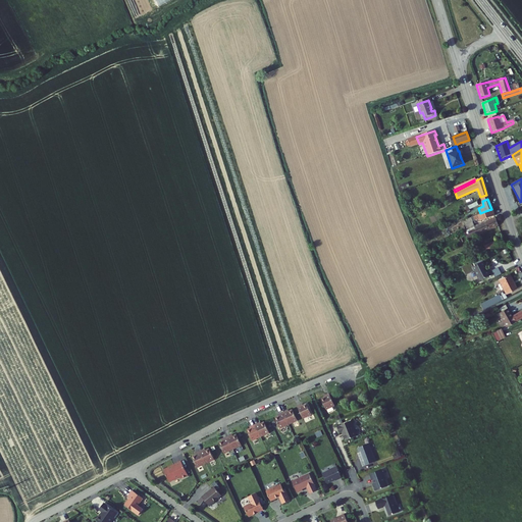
[(493,216),(491,209),(485,211),(485,212),(472,217),(474,220),(478,219),(479,221),(493,216)]
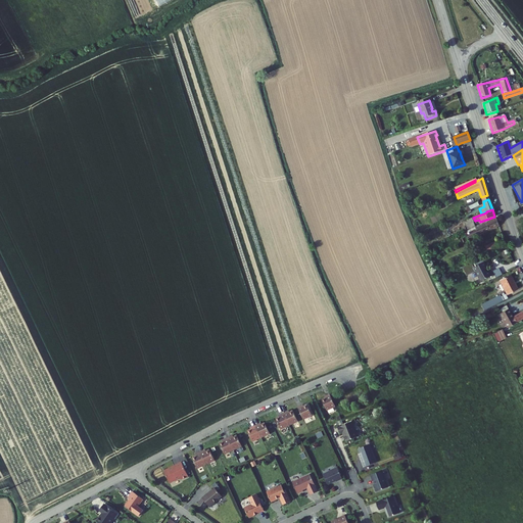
[(471,229),(472,228),(474,227),(473,223),(475,223),(475,221),(473,218),(471,219),(470,216),(468,217),(469,219),(467,220),(471,229)]
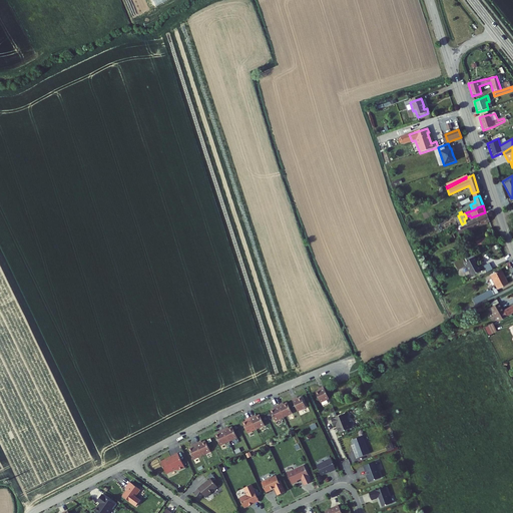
[(464,226),(456,229),(459,236),(488,222),(486,214),(465,222),(463,223),(464,226)]
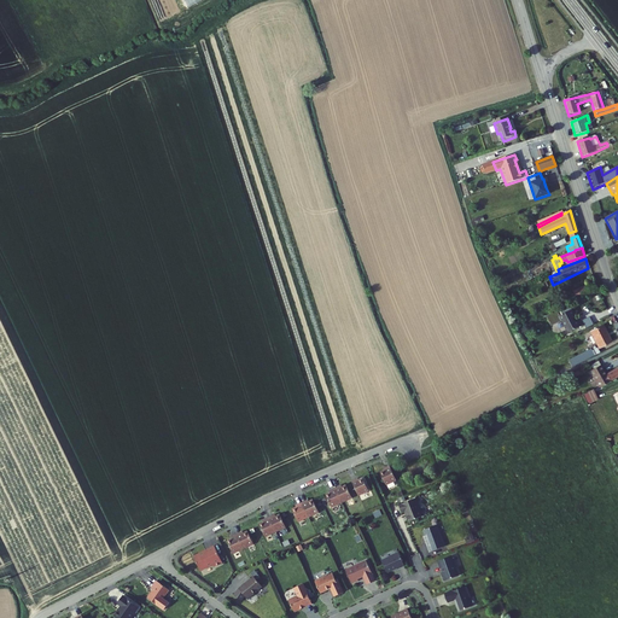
[(593,283),(573,292),(577,301),(595,291),(593,283)]
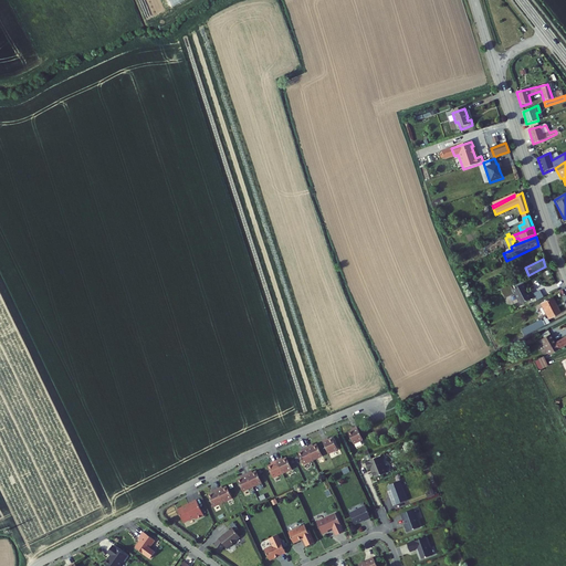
[(522,285),(520,280),(509,285),(512,291),(522,285)]
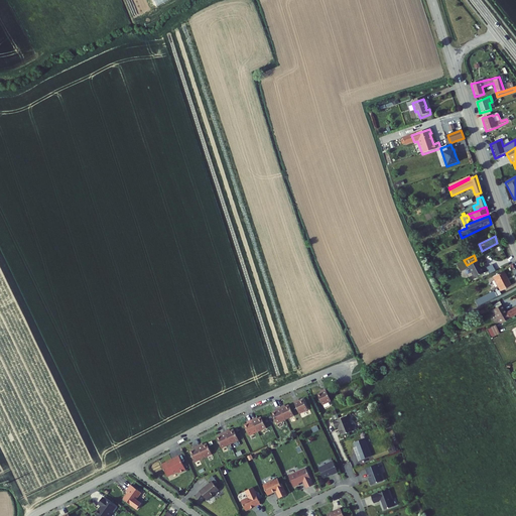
[(468,268),(474,278),(486,272),(483,266),(480,267),(476,260),(467,265),(464,260),(456,264),(460,272),(468,268)]
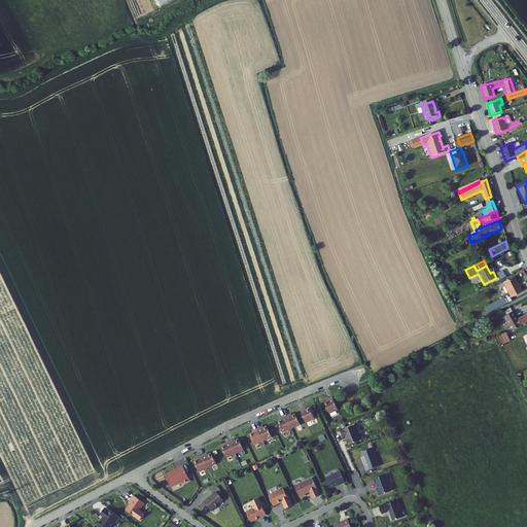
[(513,279),(499,285),(502,291),(505,289),(510,297),(520,292),(513,279)]
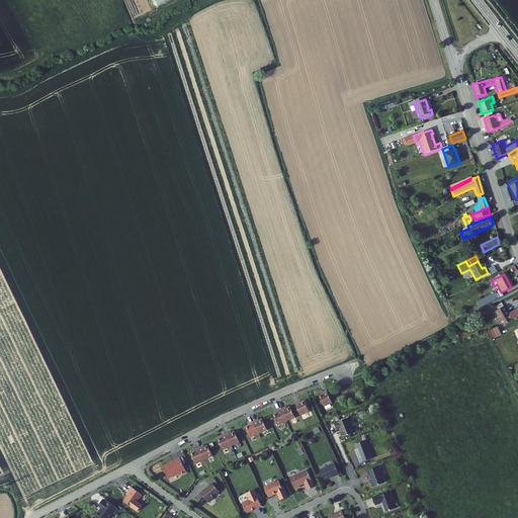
[(495,293),(476,304),(479,309),(502,296),(500,292),(495,295),(495,293)]
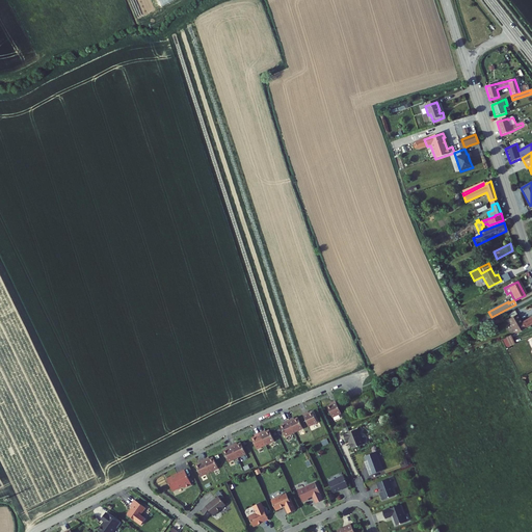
[(514,334),(531,323),(531,318),(531,317),(520,323),(515,315),(506,320),(514,334)]
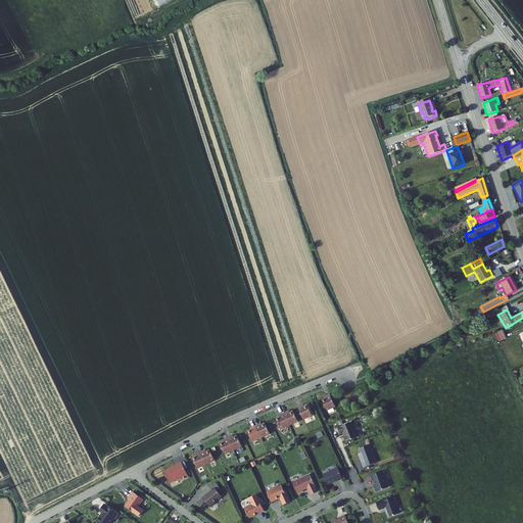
[(503,329),(493,334),(497,343),(507,338),(503,329)]
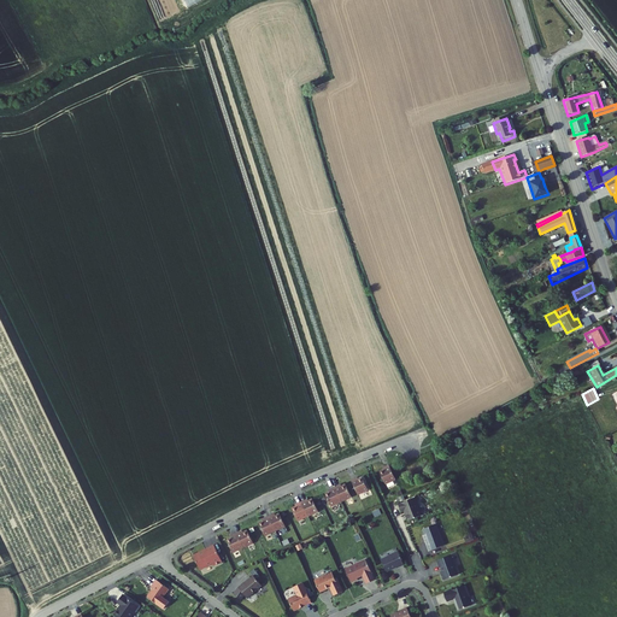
[(394,480),(387,465),(383,468),(383,469),(377,471),(383,485),(394,480)]
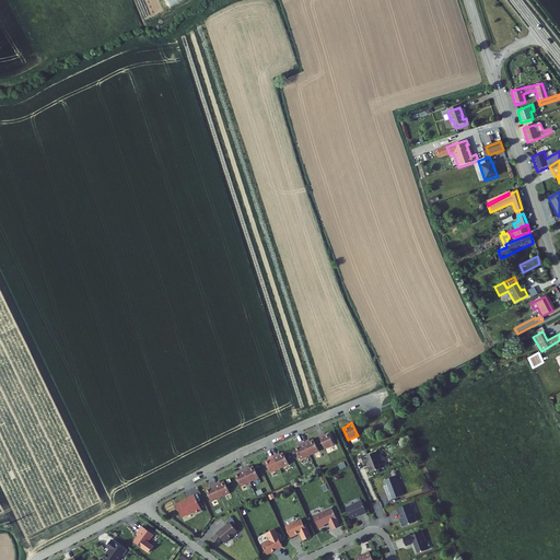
[(322,434),(317,435),(323,448),(333,444),(327,433),(322,435),(322,434)]
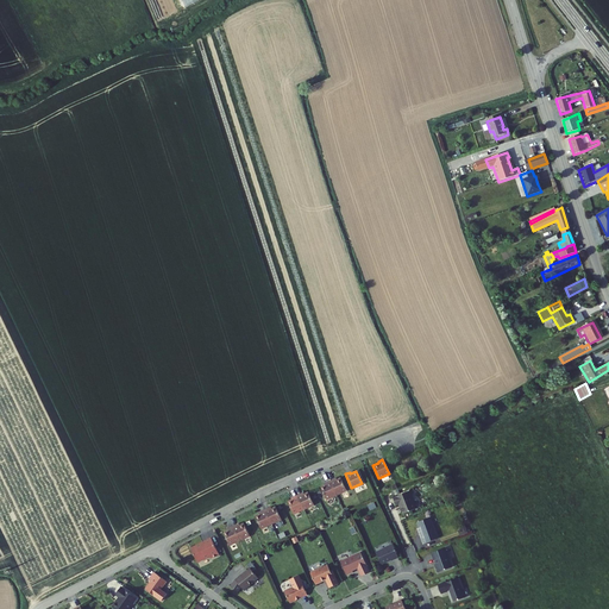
[(333,479),(328,481),(334,495),(345,490),(339,478),(333,481),(333,479)]
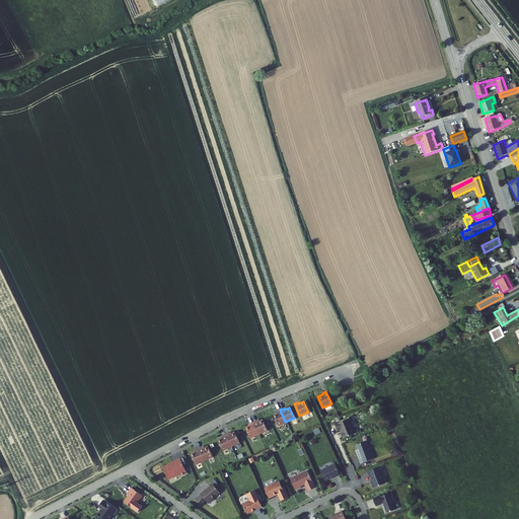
[(285,422),(280,410),(276,412),(277,413),(272,415),(277,426),(285,422)]
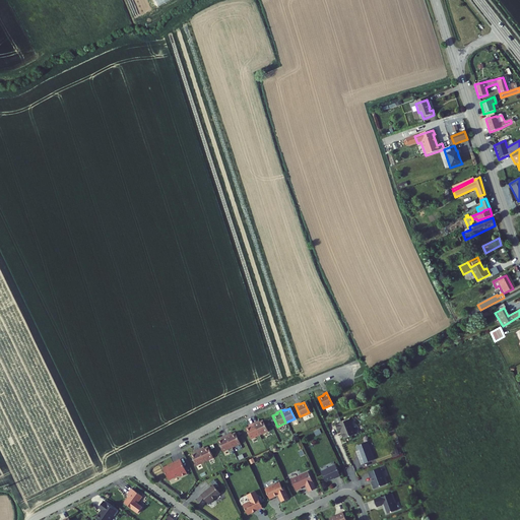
[(348,419),(334,425),(337,432),(339,431),(342,439),(354,435),(348,419)]
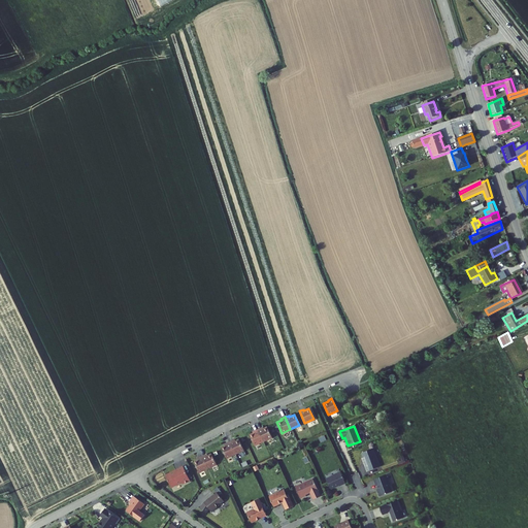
[(260,428),(257,429),(262,441),(270,437),(266,427),(261,429),(260,428)]
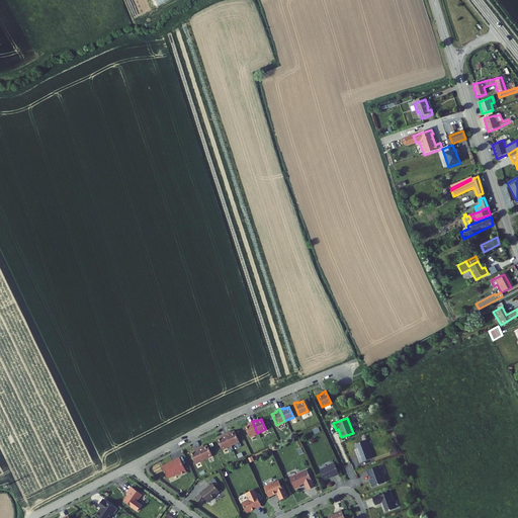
[(257,433),(252,421),(248,423),(248,424),(244,427),(248,437),(257,433)]
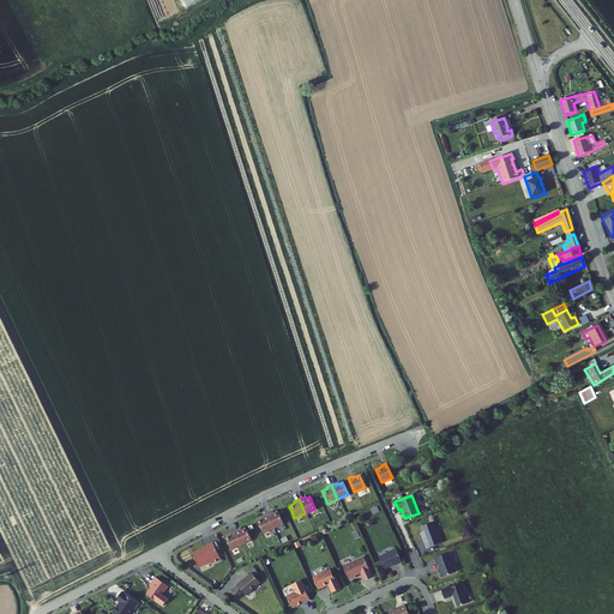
[(270,512),(265,515),(272,528),(282,523),(276,511),(270,513),(270,512)]
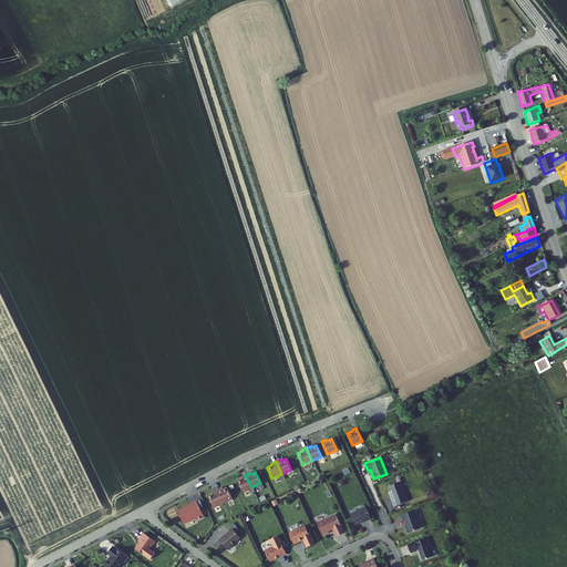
[(251,487),(245,475),(240,476),(241,478),(236,481),(241,492),(251,487)]
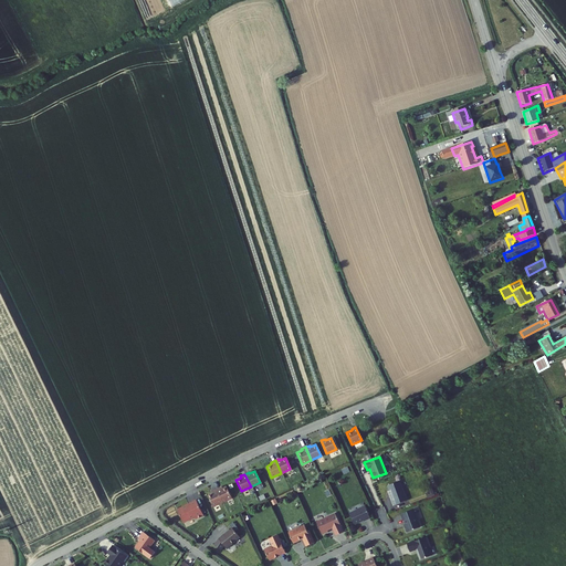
[(399,481),(387,485),(391,498),(390,499),(392,505),(407,500),(399,481)]
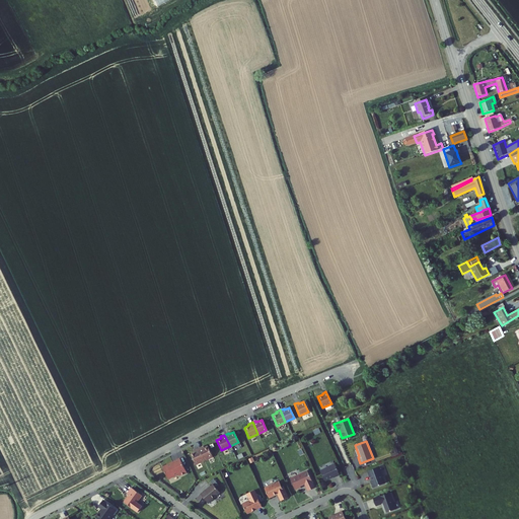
[(201,447),(197,449),(203,460),(211,456),(207,446),(202,448),(201,447)]
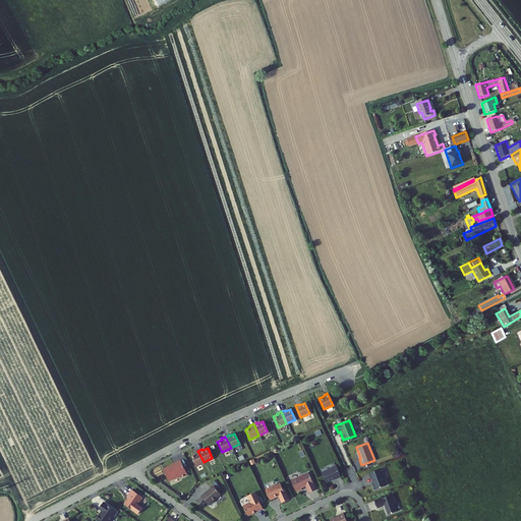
[(204,462),(197,451),(194,452),(194,453),(190,456),(194,466),(204,462)]
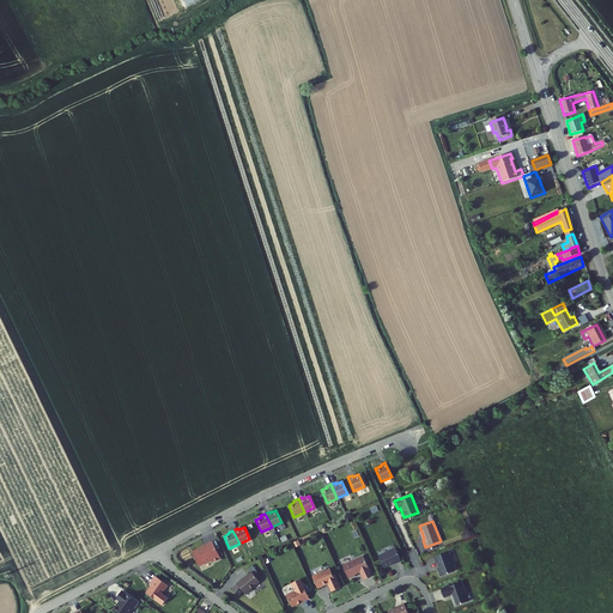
[(219,558),(211,541),(205,544),(205,545),(190,551),(196,565),(210,559),(211,562),(219,558)]
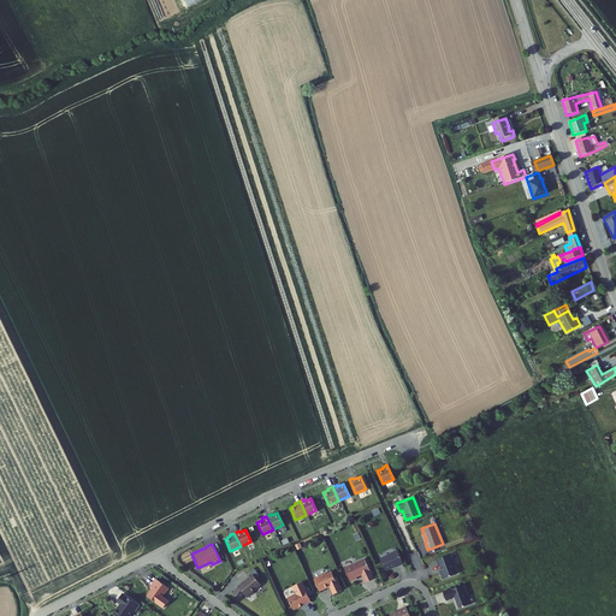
[(402,566),(396,550),(389,554),(388,556),(379,560),(385,572),(391,569),(391,568),(395,567),(396,568),(402,566)]
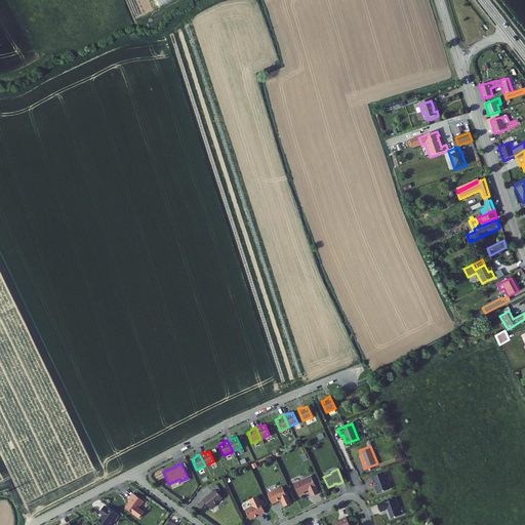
[(382,473),(371,477),(374,486),(373,486),(375,493),(388,489),(385,482),(386,482),(382,473)]
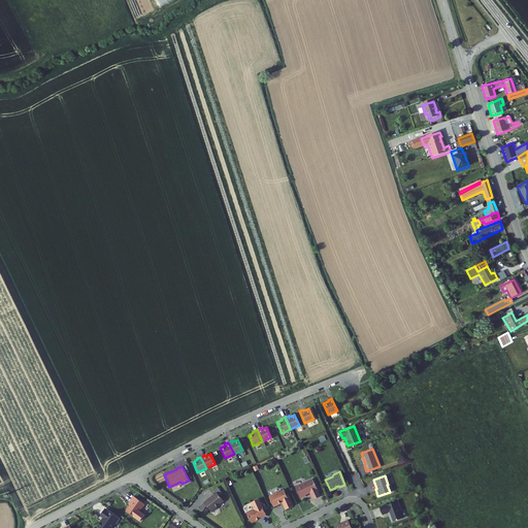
[(311,479),(294,487),(299,498),(304,496),(303,495),(308,492),(311,499),(319,496),(316,489),(311,479)]
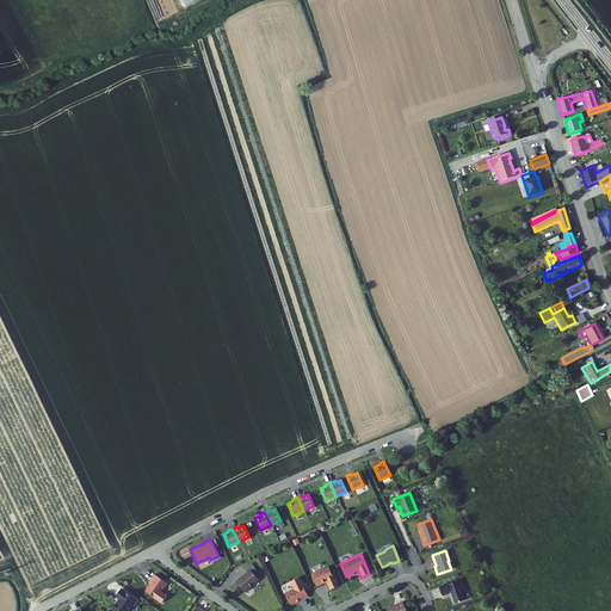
[(316,573),(310,575),(315,587),(322,585),(321,584),(325,582),(326,582),(329,590),(338,586),(332,573),(331,574),(327,568),(322,571),(322,569),(316,573)]
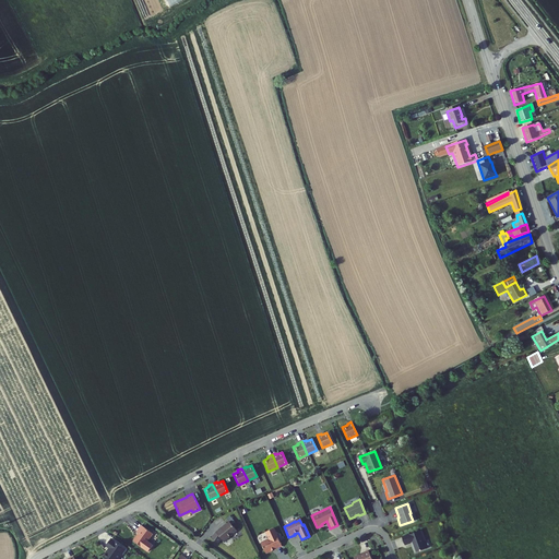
[(235,531),(228,522),(221,527),(215,532),(223,542),(228,537),(228,536),(235,531)]
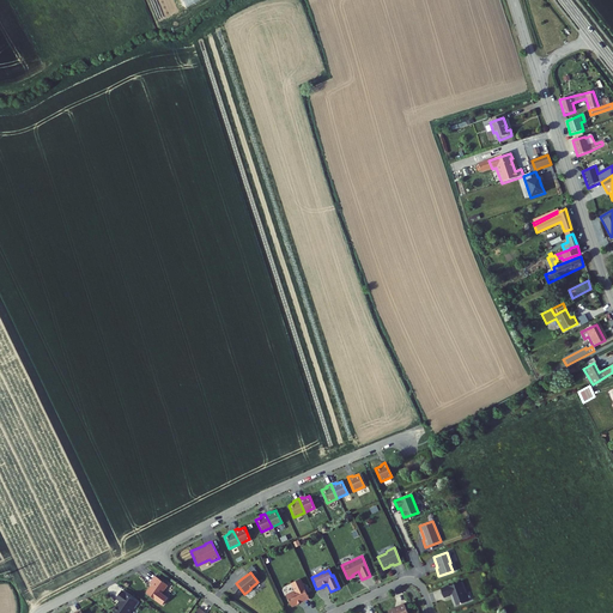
[(167,584),(153,576),(149,582),(151,584),(145,593),(155,600),(167,584)]
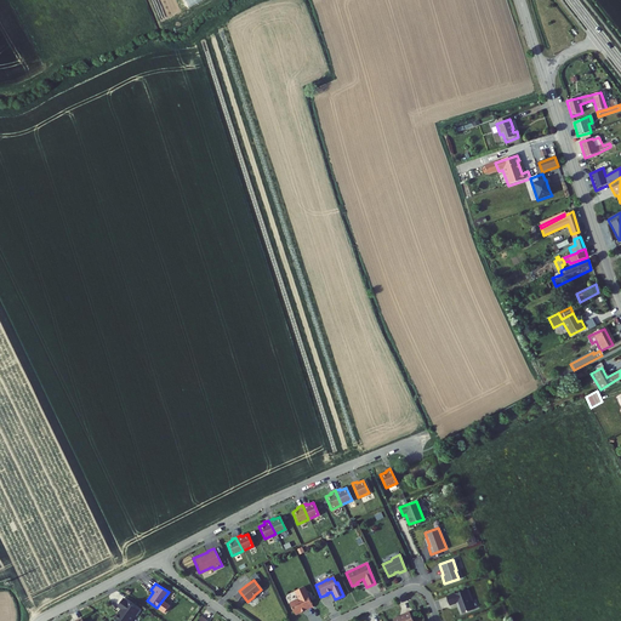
[(471,600),(466,590),(445,597),(448,605),(456,603),(457,607),(456,608),(459,614),(472,610),(468,602),(471,600)]
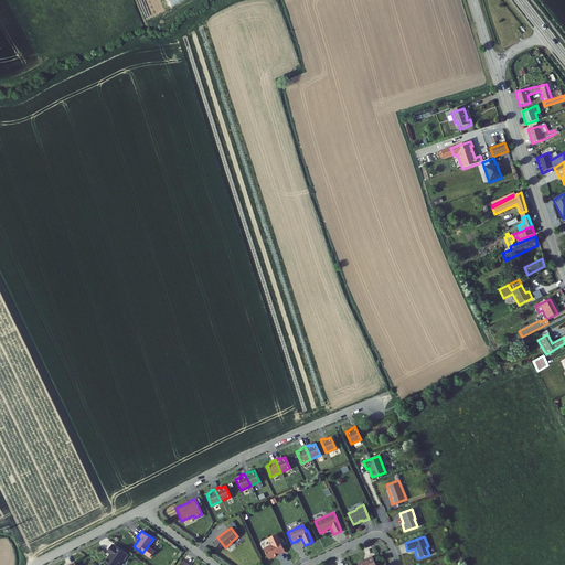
[(272,543),(272,544),(263,548),(268,558),(269,558),(275,556),(274,555),(277,553),(278,554),(284,552),(278,541),(276,543),(276,542),(272,543)]
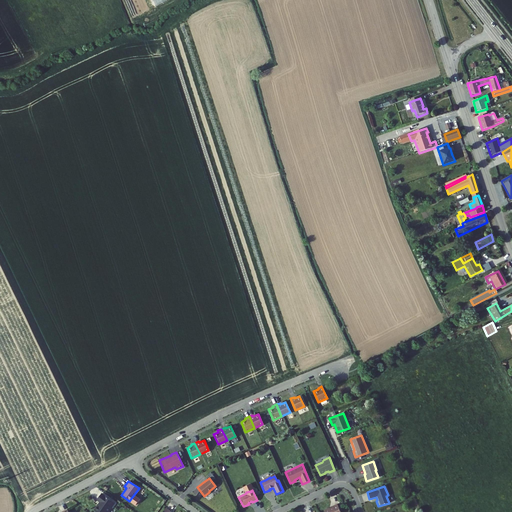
[(106,511),(113,503),(100,493),(95,499),(99,502),(97,505),(97,504),(93,510),(95,511),(106,511)]
